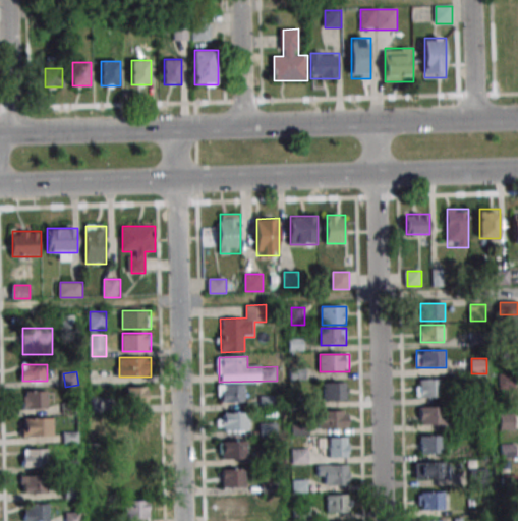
[(443,380),(417,380),(417,397),(443,397),(443,380)]
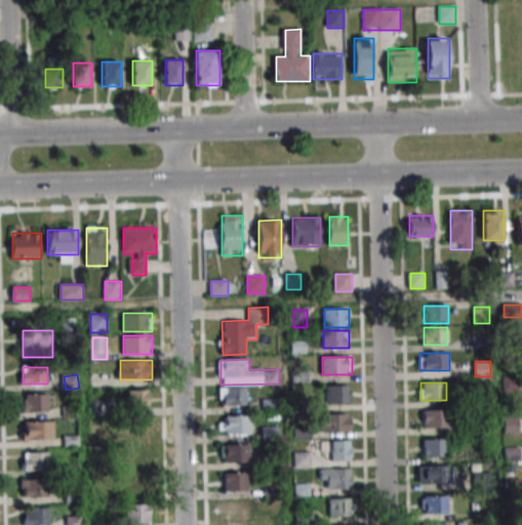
[(351,386),(328,386),(328,404),(351,404),(351,386)]
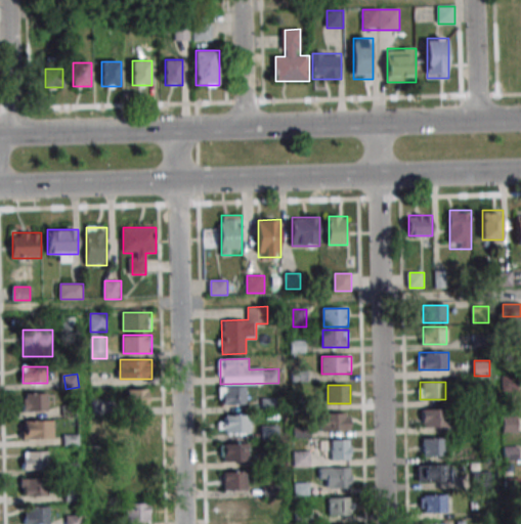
[(221,404),(248,404),(248,386),(221,386),(221,404)]
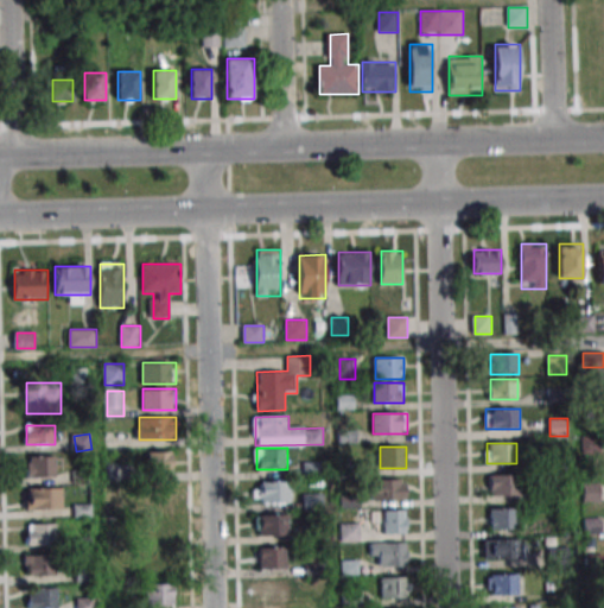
[(175,473),(175,451),(150,451),(150,473),(175,473)]
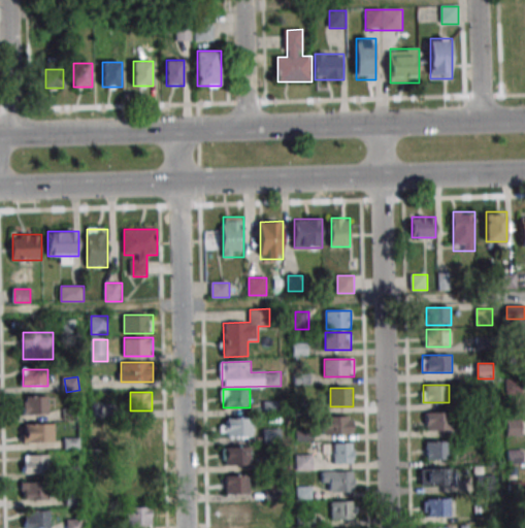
[(48,414),(48,396),(25,396),(25,414),(48,414)]
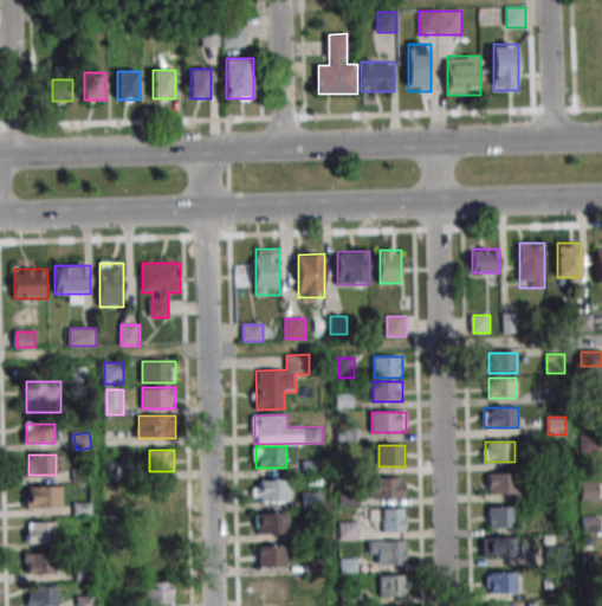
[(517,474),(490,474),(490,494),(517,494),(517,474)]
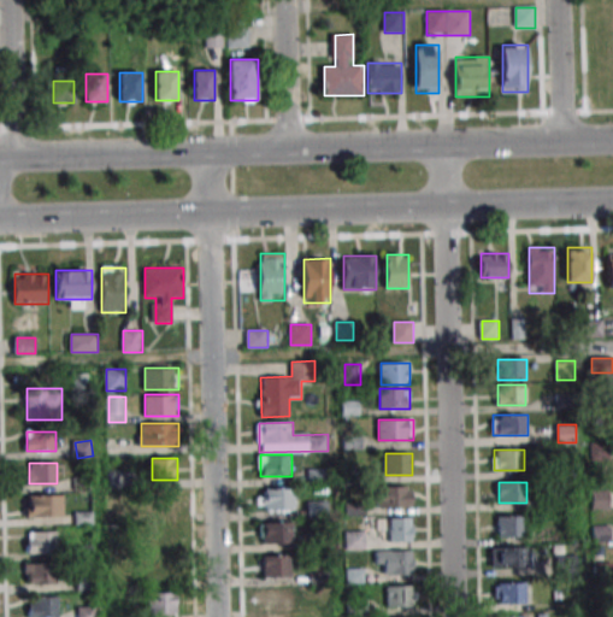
[(379,486),(379,507),(413,507),(413,486),(379,486)]
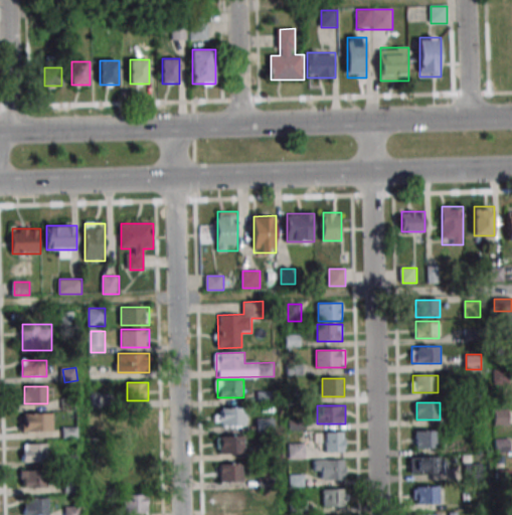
[(217,425),(246,425),(246,407),(217,407),(217,425)]
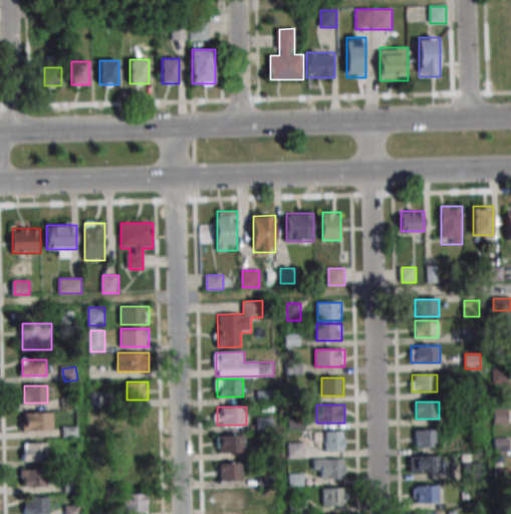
[(148,428),(148,411),(126,411),(126,428),(148,428)]
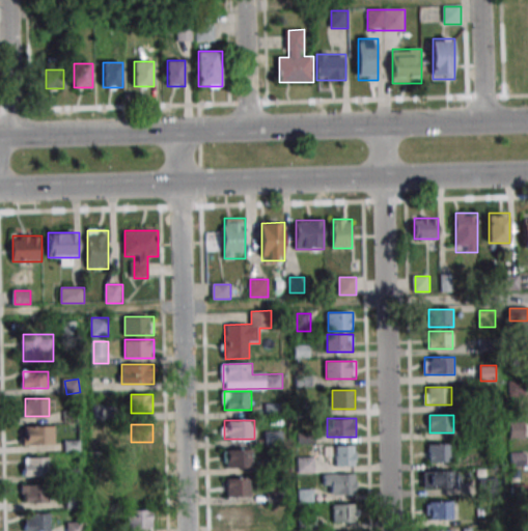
[(25,426),(25,445),(56,445),(56,426),(25,426)]
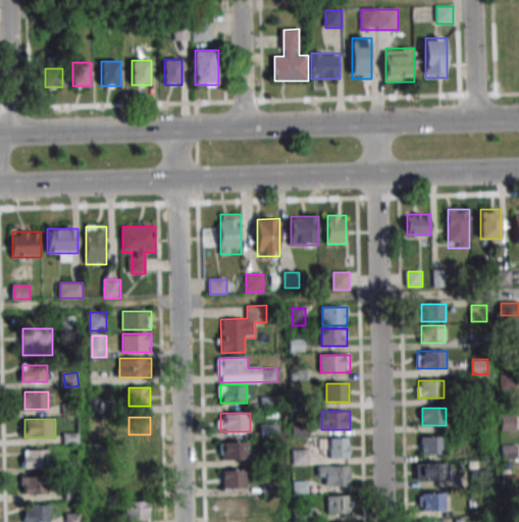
[(445,436),(422,436),(422,455),(445,455),(445,436)]
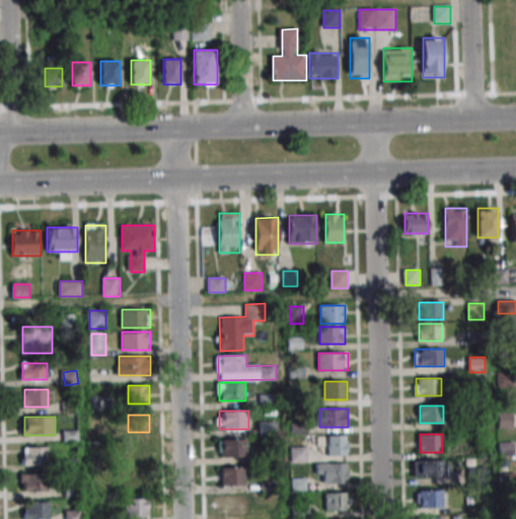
[(349,454),(349,435),(325,435),(325,454),(349,454)]
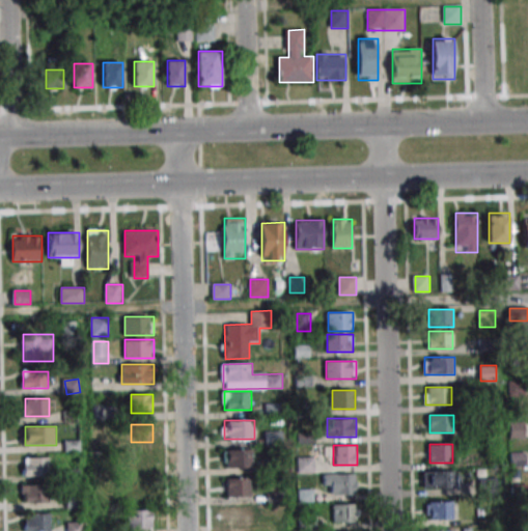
[(227,468),(253,468),(253,449),(227,449),(227,468)]
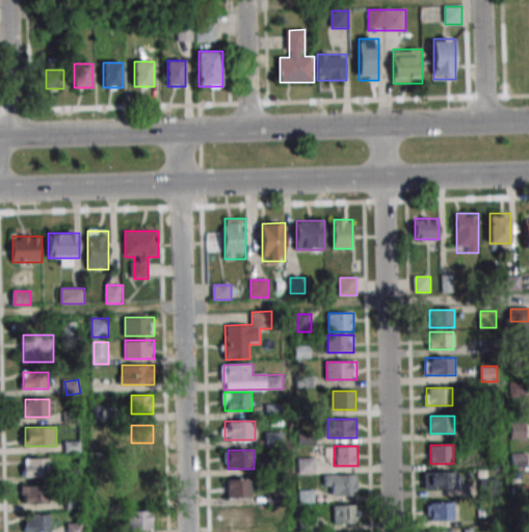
[(134,471),(154,471),(153,454),(134,454),(134,471)]
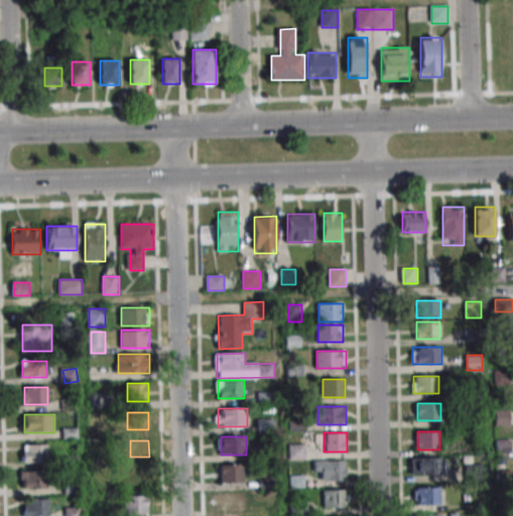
[(49,444),(24,444),(24,463),(49,463),(49,444)]
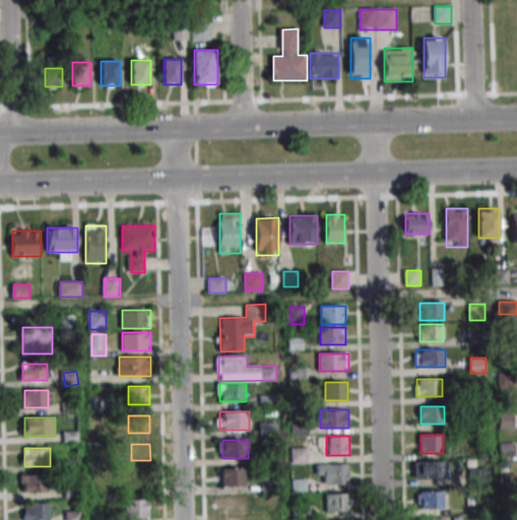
[(308,463),(308,448),(293,449),(293,463),(308,463)]
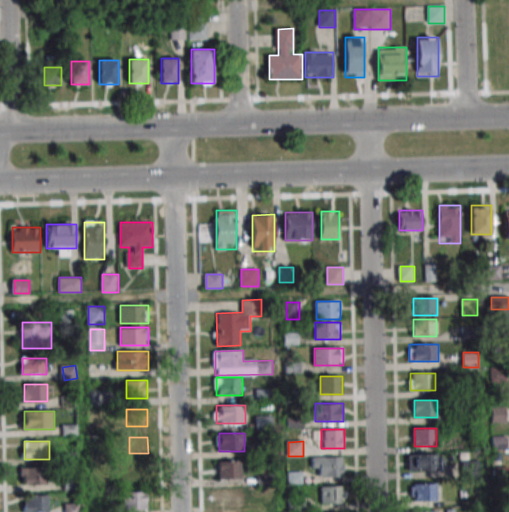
[(444,453),(411,453),(411,471),(444,471),(444,453)]
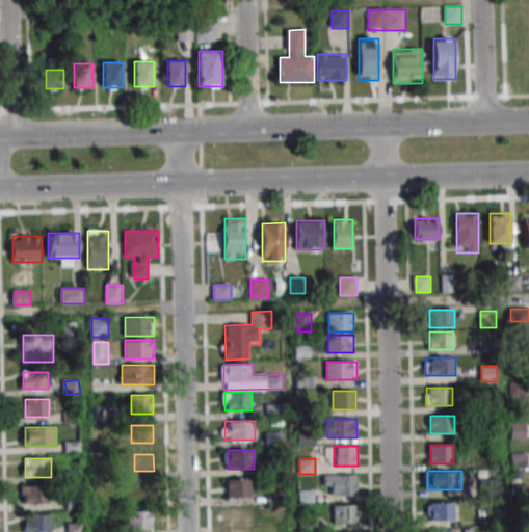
[(356,496),(356,475),(327,475),(327,496),(356,496)]
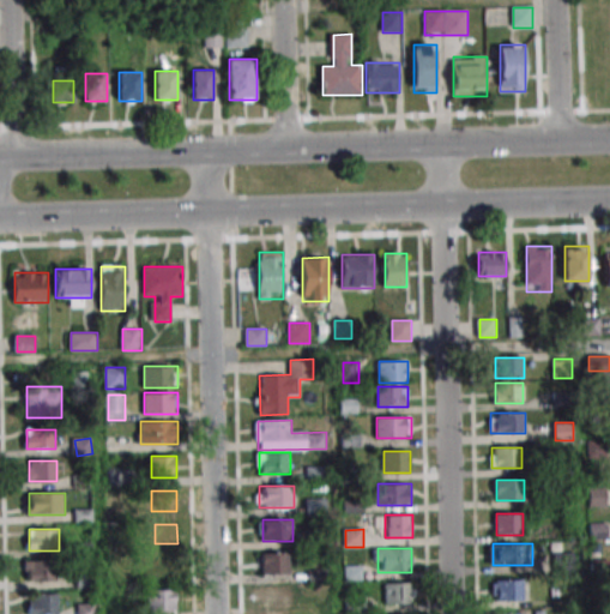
[(290,553),(263,553),(263,575),(290,575),(290,553)]
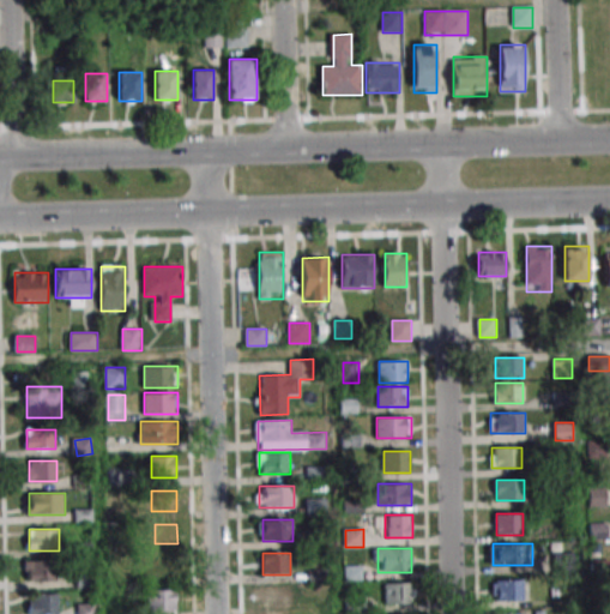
[(556,572),(577,572),(577,553),(556,553),(556,572)]
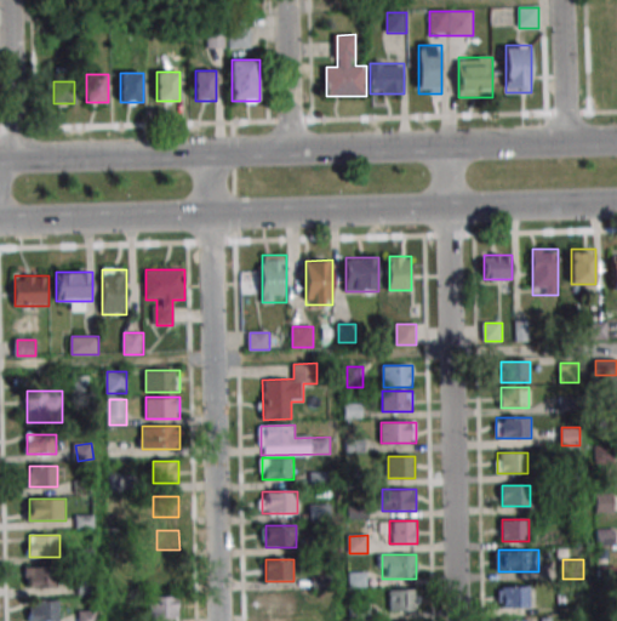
[(58,568),(27,568),(27,588),(58,588),(58,568)]
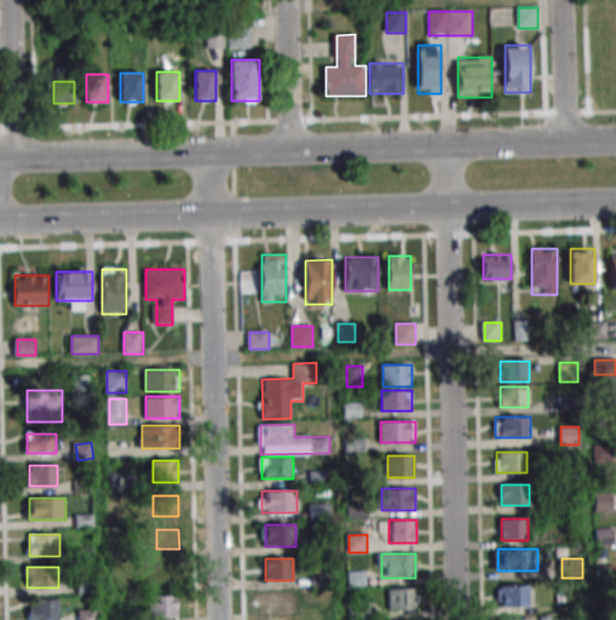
[(530,585),(499,585),(499,607),(530,607),(530,585)]
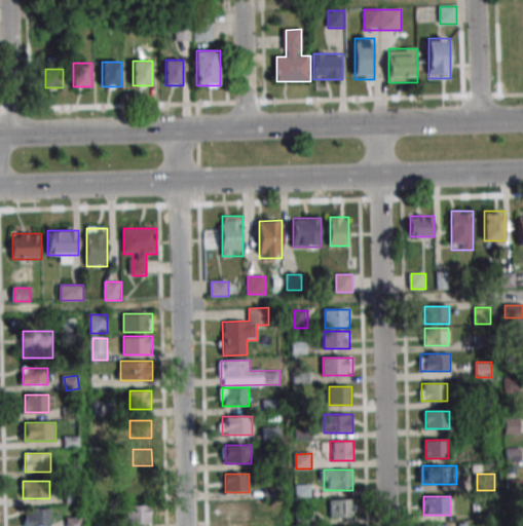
[(331,499),(331,518),(355,518),(355,499),(331,499)]
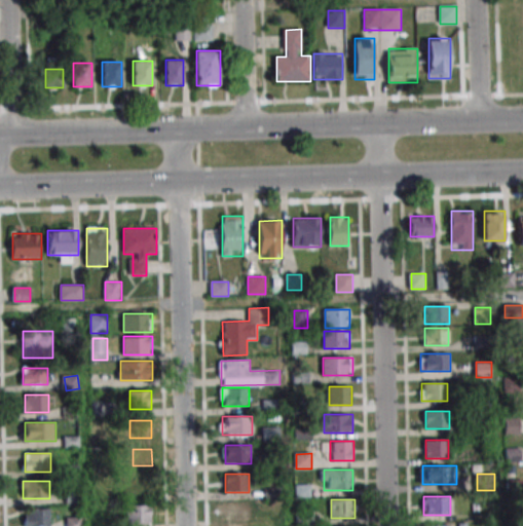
[(228,502),(228,520),(252,520),(252,502),(228,502)]
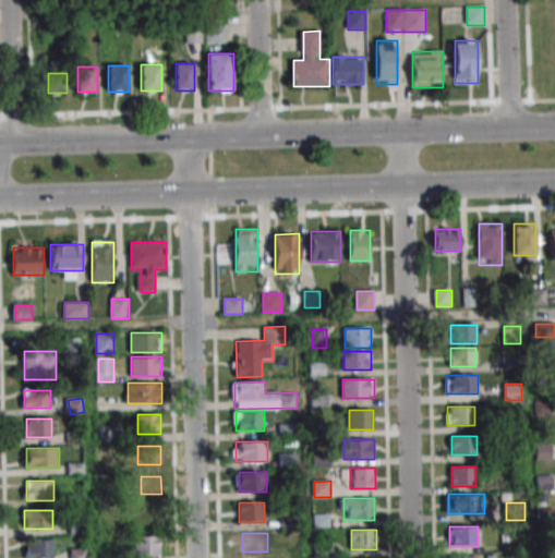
[(134,536),(134,555),(165,555),(165,536),(134,536)]
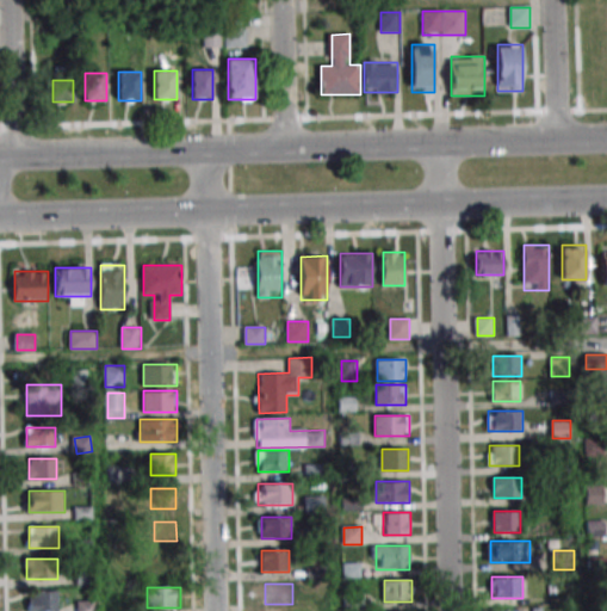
[(30,591),(30,610),(59,610),(59,591),(30,591)]
